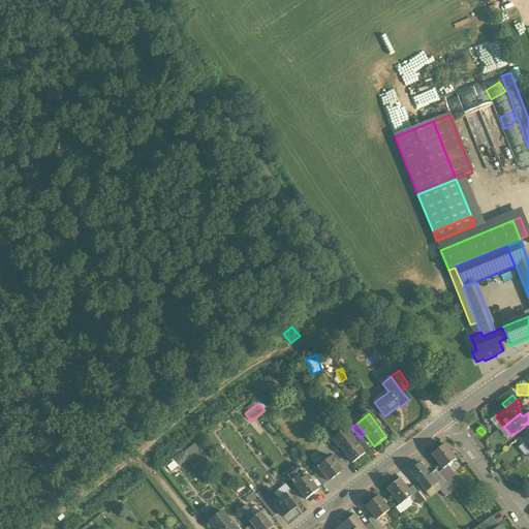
[(344,428),(333,437),(334,439),(333,440),(334,441),(340,448),(352,464),(365,455),(352,439),(344,428)]
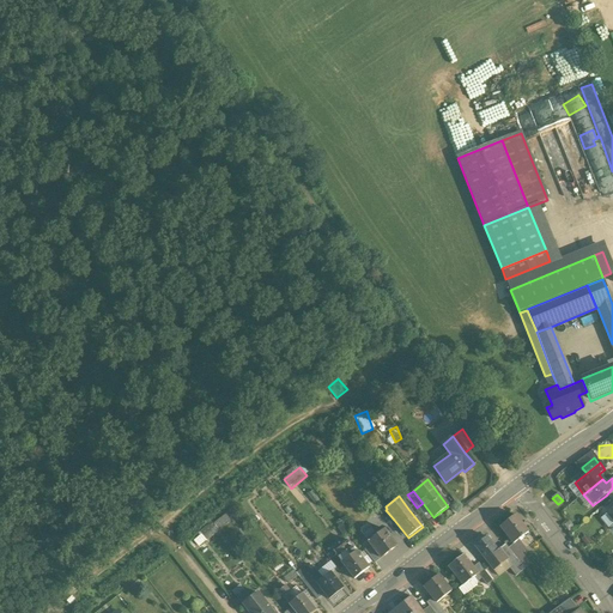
[(386,507),(377,497),(371,502),(381,515),(387,511),(386,510),(387,509),(386,507)]
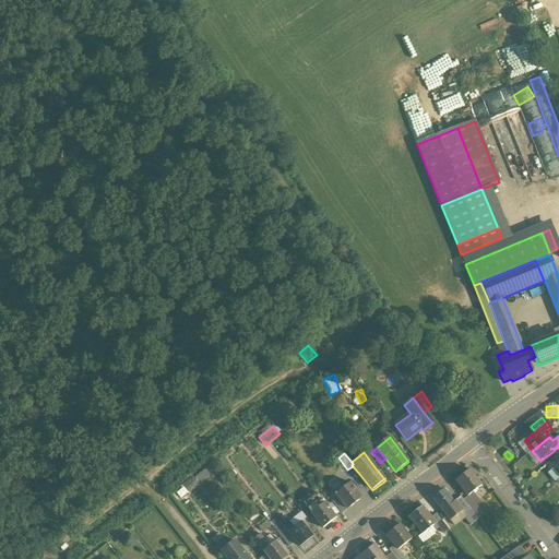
[(205,467),(193,476),(200,484),(211,475),(205,467)]
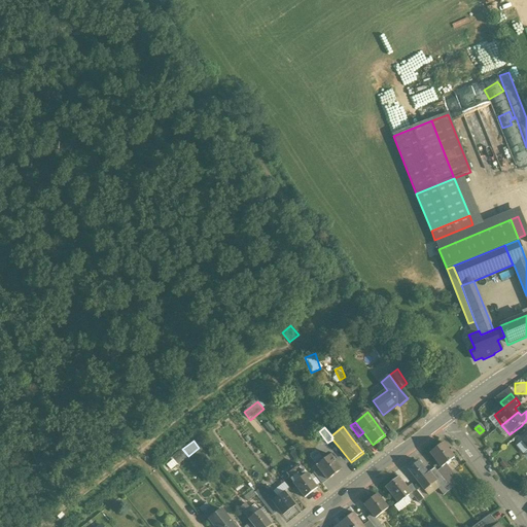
[(454,458),(443,444),(429,453),(441,468),(446,464),(454,458)]
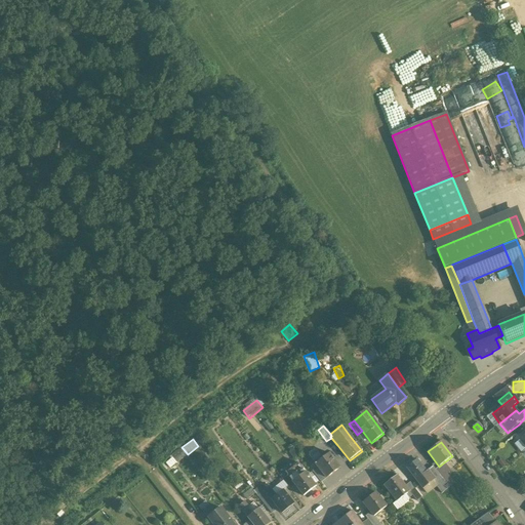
[(188,454),(182,447),(164,461),(170,469),(188,454)]
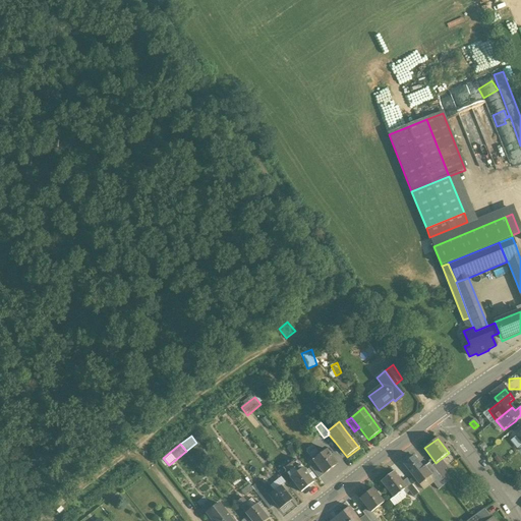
[(326,451),(320,456),(313,448),(306,452),(313,461),(312,461),(315,464),(324,475),(337,464),(326,451)]
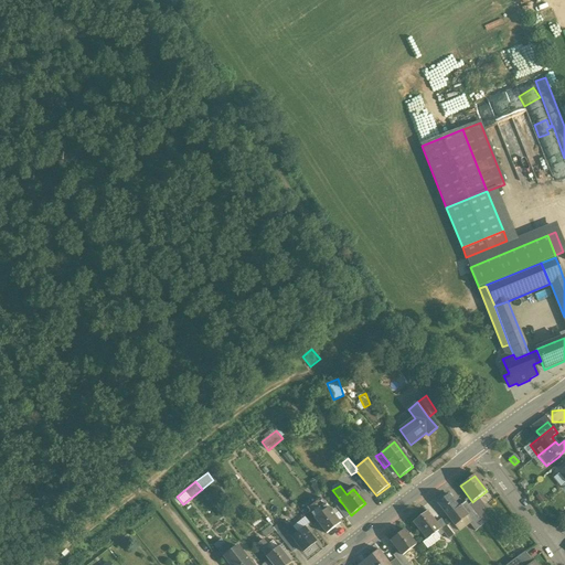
[(458,508),(448,496),(437,504),(447,518),(459,509),(458,508)]
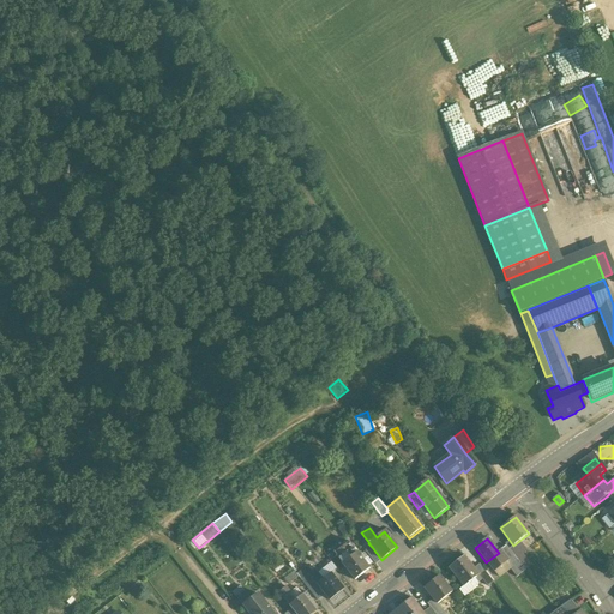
[(513,546),(509,549),(516,559),(522,555),(527,552),(519,541),(513,546)]
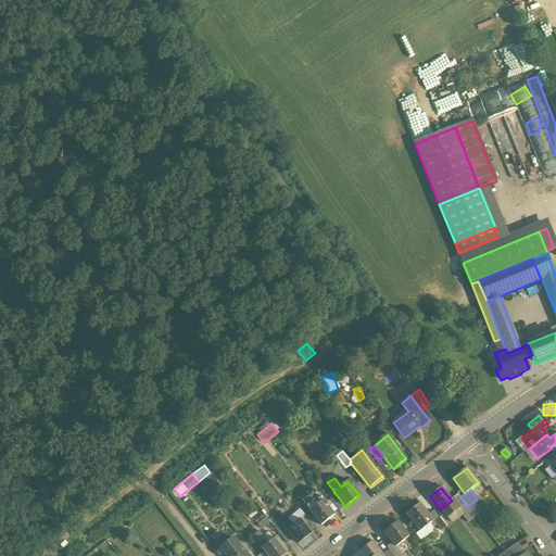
[(315,491),(302,501),(302,502),(310,510),(308,510),(312,515),(321,526),(335,516),(315,491)]
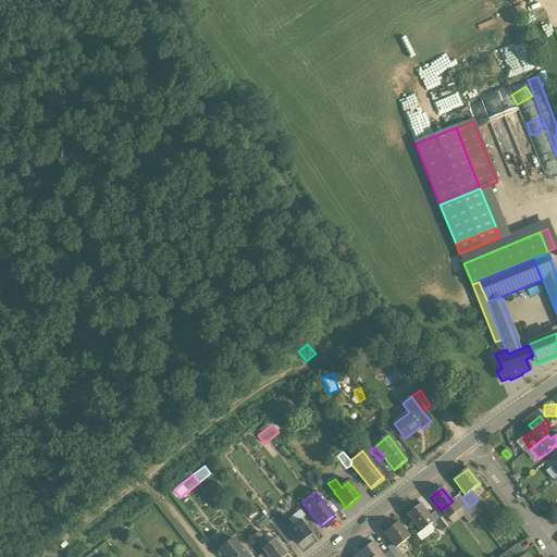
[(461,498),(459,495),(454,499),(461,509),(459,511),(468,524),(477,518),(468,507),(461,498)]
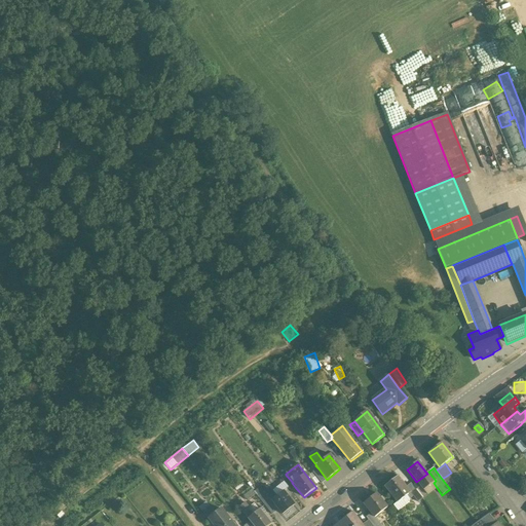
[(318,468),(313,473),(322,484),(327,480),(318,468)]
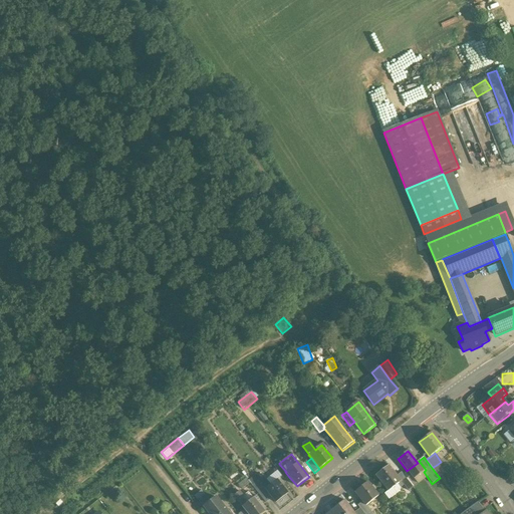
[(418,463),(407,471),(414,479),(424,472),(426,470),(419,461),(417,462),(418,463)]
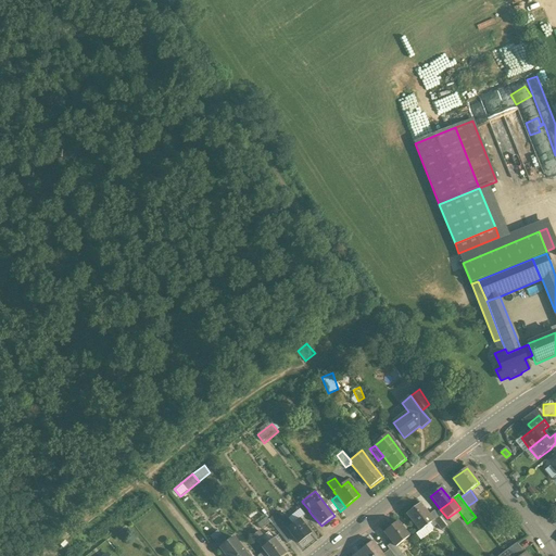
[(310,510),(302,502),(298,506),(307,519),(312,515),(308,510),(310,510)]
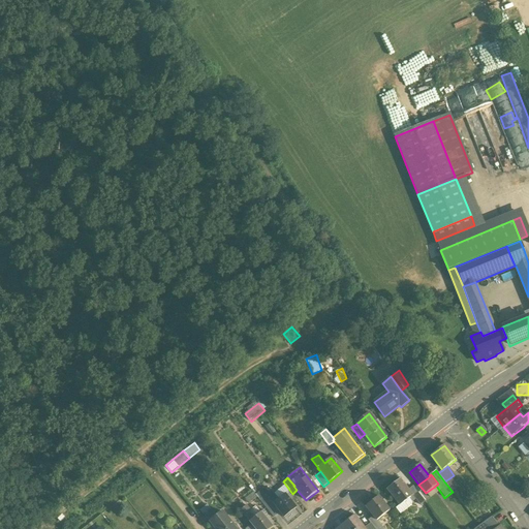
[(458,488),(449,478),(444,481),(453,492),(458,488)]
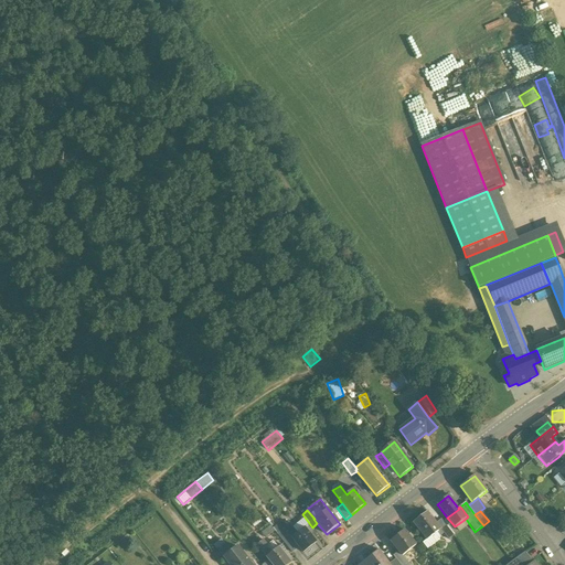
[(440,530),(427,512),(413,523),(426,541),(434,534),(440,530)]
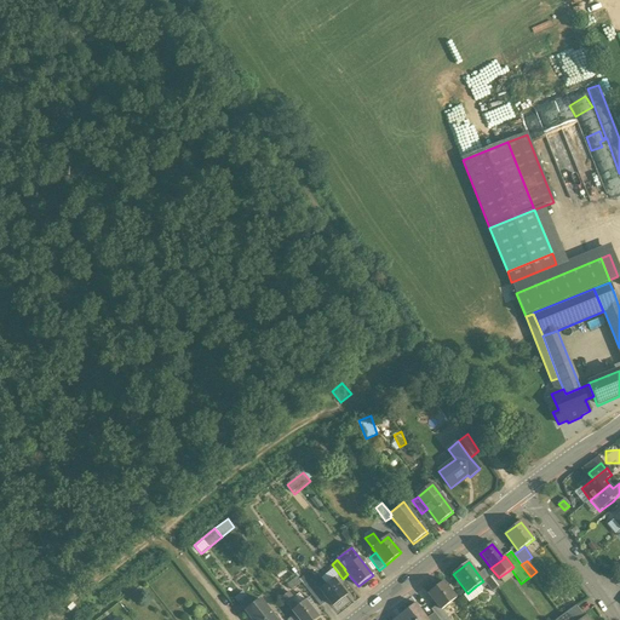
[(325,586),(314,572),(309,577),(311,580),(320,591),(325,586)]
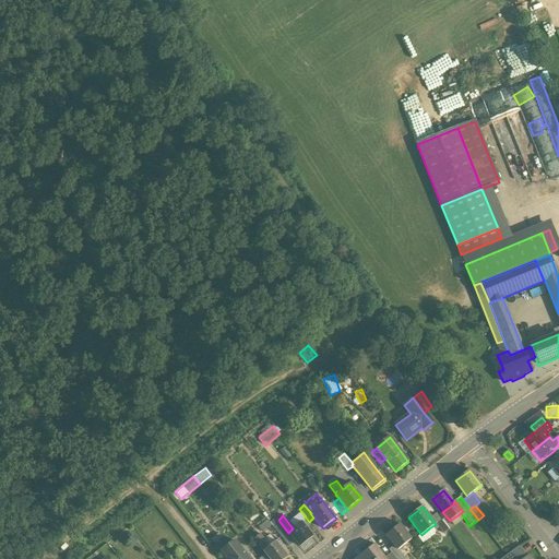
[(293,528),(288,533),(296,542),(299,547),(312,537),(301,522),(293,528)]
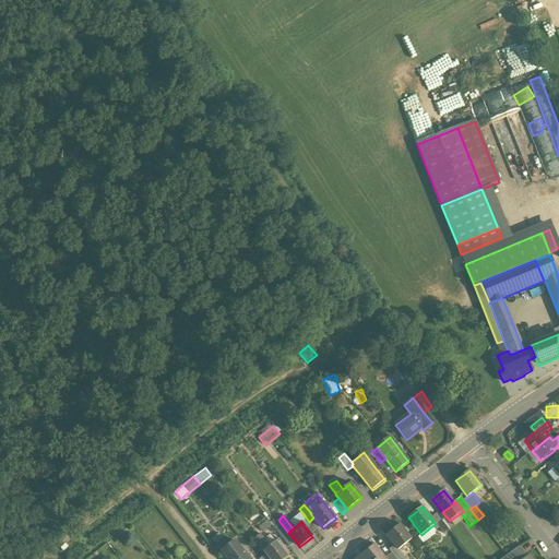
[(288,533),(281,523),(274,528),(288,547),(296,542),(288,533)]
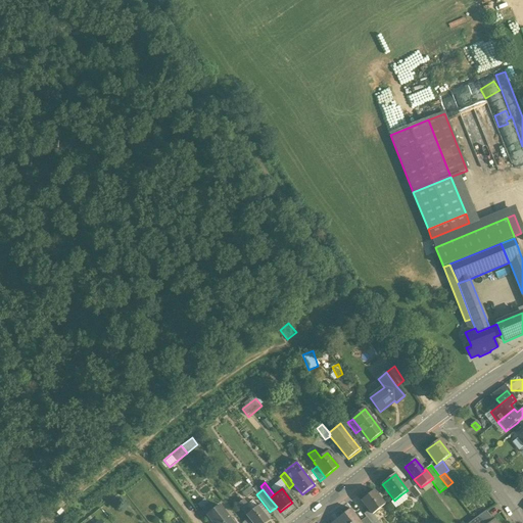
[(385,505),(374,490),(361,501),(368,510),(372,515),(373,514),(385,505)]
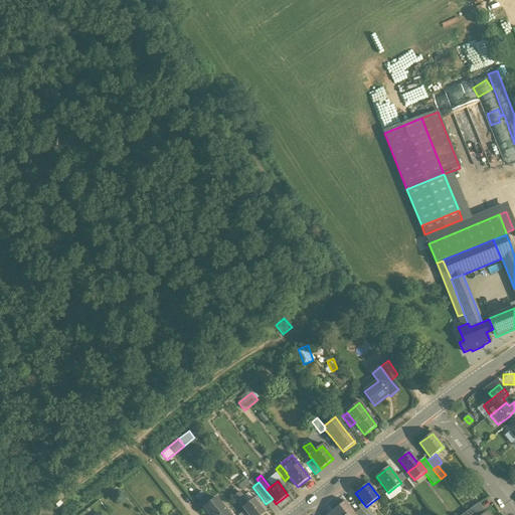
[(400,493),(395,487),(388,493),(385,496),(389,501),(400,493)]
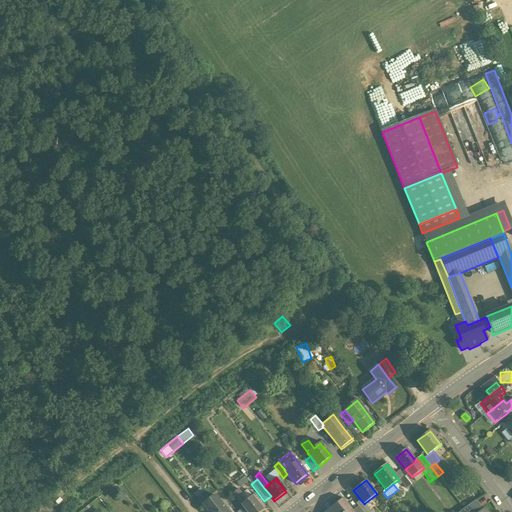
[(246,501),(241,495),(243,494),(238,489),(232,494),(241,505),(246,501)]
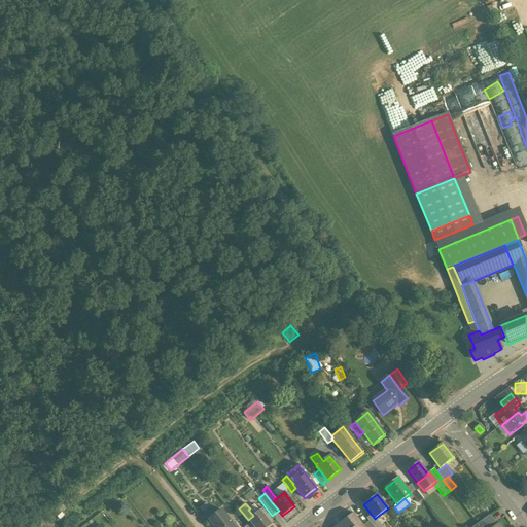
[(201,510),(205,515),(211,510),(207,504),(201,510)]
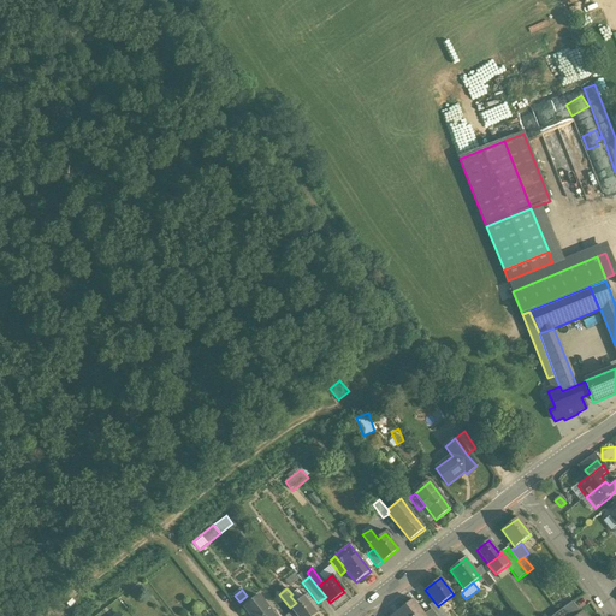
[(240,612),(244,609),(252,603),(247,596),(240,602),(234,605),(240,612)]
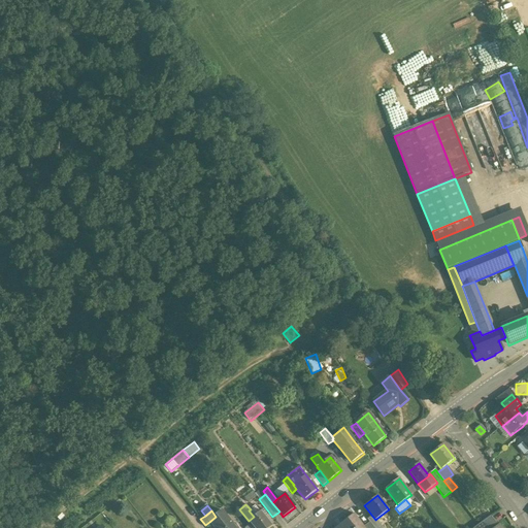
[(216,517),(209,522),(213,527),(234,527),(223,512),(216,517)]
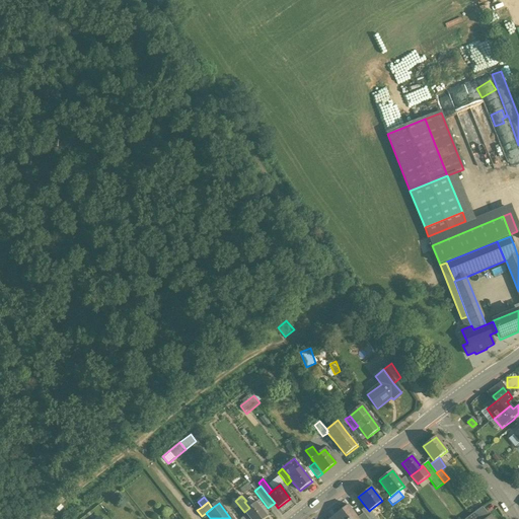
[(249,508),(244,512),(246,514),(249,518),(264,518),(267,517),(255,503),(249,508)]
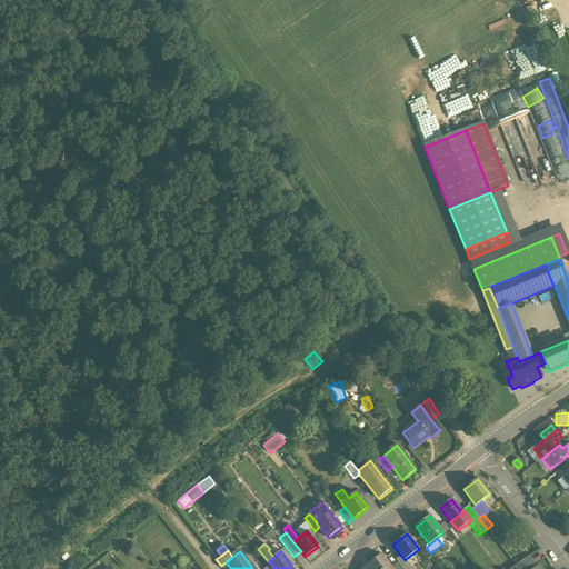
[(392,568),(391,568),(381,553),(361,568),(392,568)]
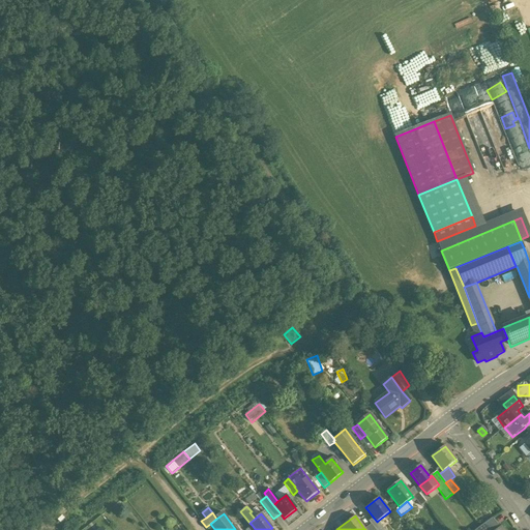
[(378,521),(377,522),(373,517),(367,521),(371,525),(375,529),(383,529),(384,529),(378,521)]
